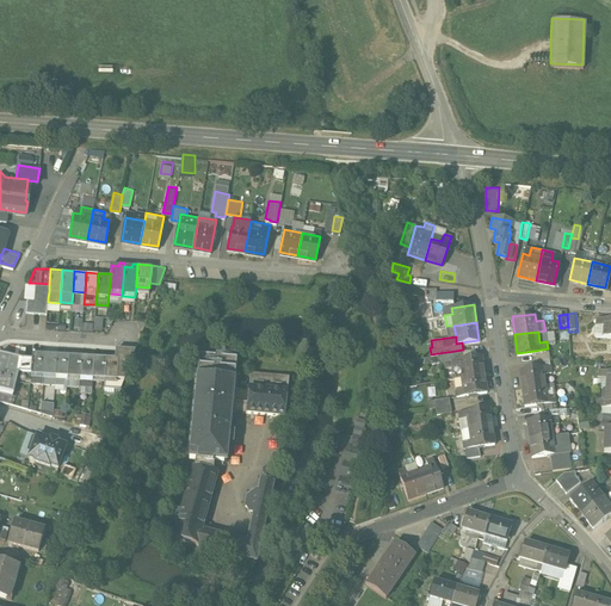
[(115,357),(106,356),(104,384),(116,385),(117,377),(125,378),(136,347),(116,346),(115,357)]
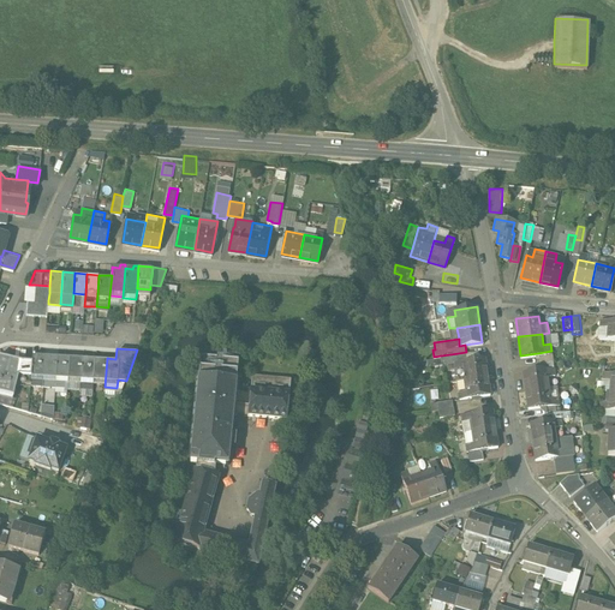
[(22,358),(0,352),(0,388),(13,393),(16,383),(21,383),(21,381),(31,382),(31,372),(33,359),(22,358)]
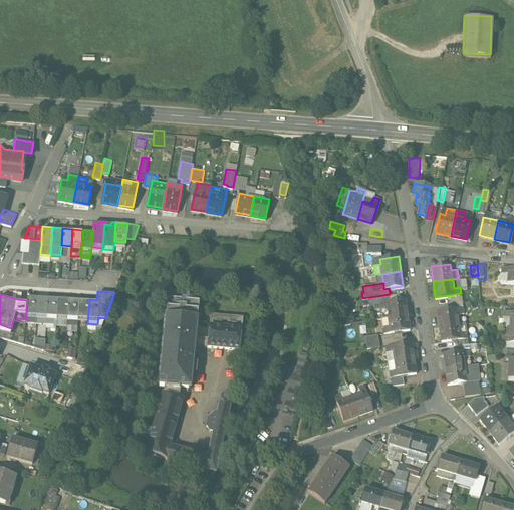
[(38,295),(27,294),(27,300),(26,311),(37,312),(38,295)]
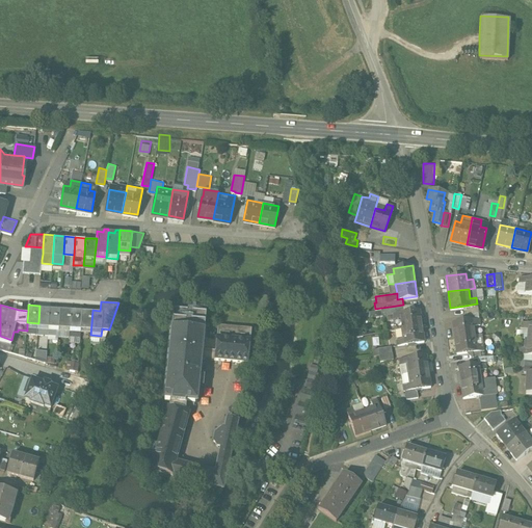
[(399,312),(404,311),(403,305),(390,307),(391,314),(393,314),(394,318),(400,318),(399,312)]
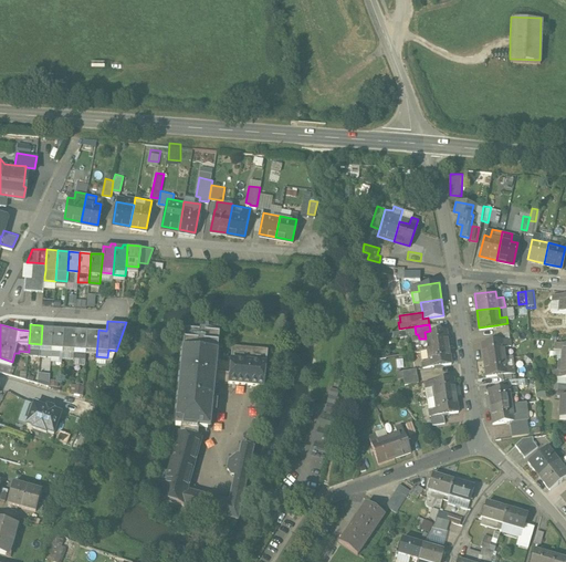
[(53,326),(42,325),(41,344),(52,345),(53,326)]
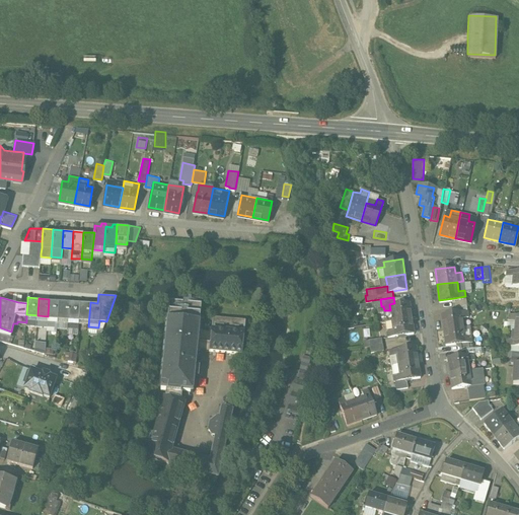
[(165,393),(148,454),(217,473),(223,448),(232,407),(222,405),(220,416),(216,415),(210,419),(209,427),(213,432),(216,433),(213,445),(211,457),(170,447),(184,399),(188,399),(189,389),(193,390),(194,375),(199,375),(200,365),(195,364),(197,347),(210,348),(242,351),(245,318),(213,315),(212,328),(199,327),(202,301),(169,298),(161,387),(166,387),(165,393)]
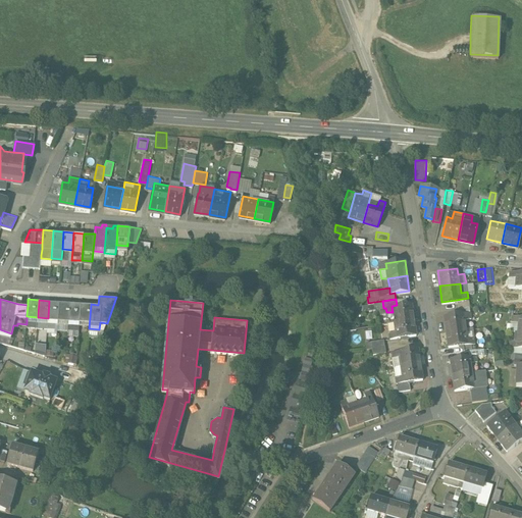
[(60,302),(49,301),(48,318),(58,319),(60,302)]
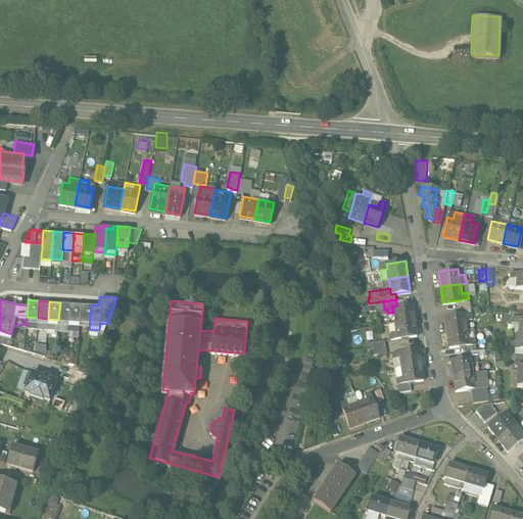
[(70,302),(60,302),(58,320),(69,320),(70,302)]
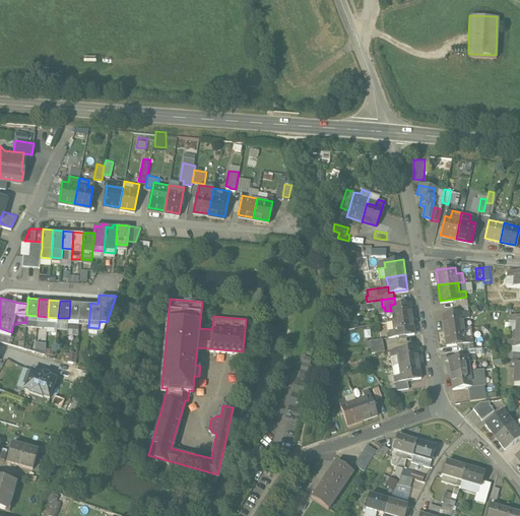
[(80,302),(70,301),(69,318),(79,319),(80,302)]
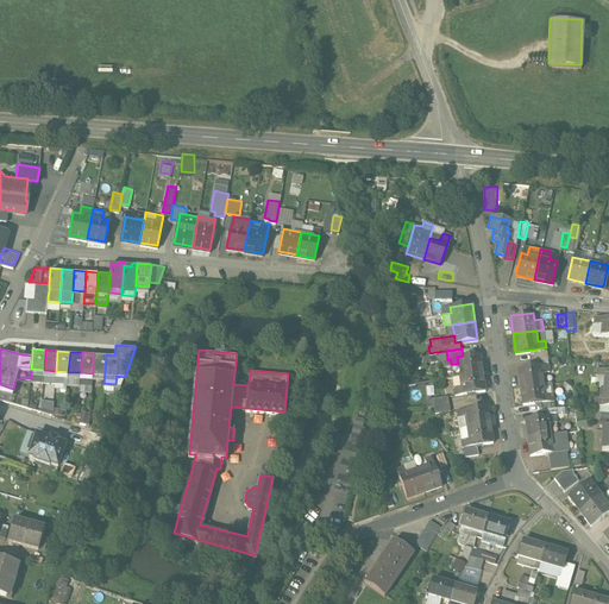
[(106,354),(94,353),(93,373),(104,375),(104,383),(106,354)]
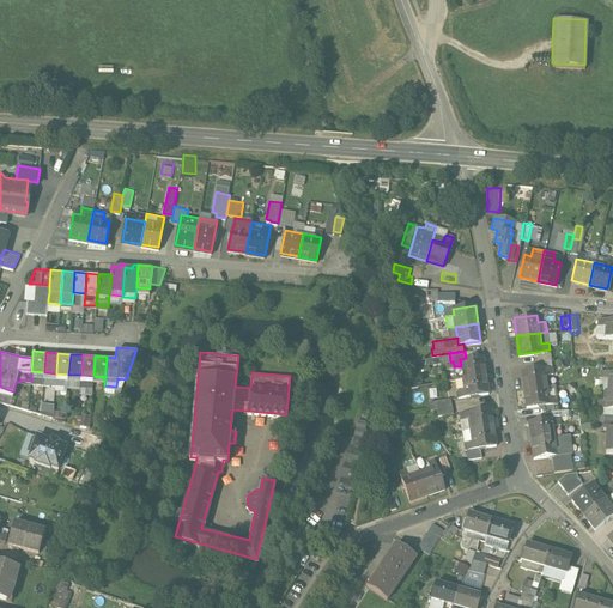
[(466,358),(460,359),(461,366),(454,368),(455,378),(485,375),(483,357),(466,358)]
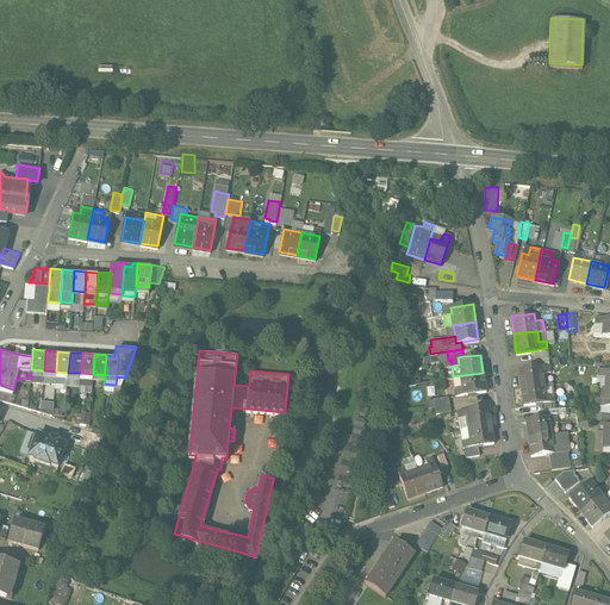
[(548,355),(535,357),(536,365),(542,363),(542,370),(551,369),(548,355)]
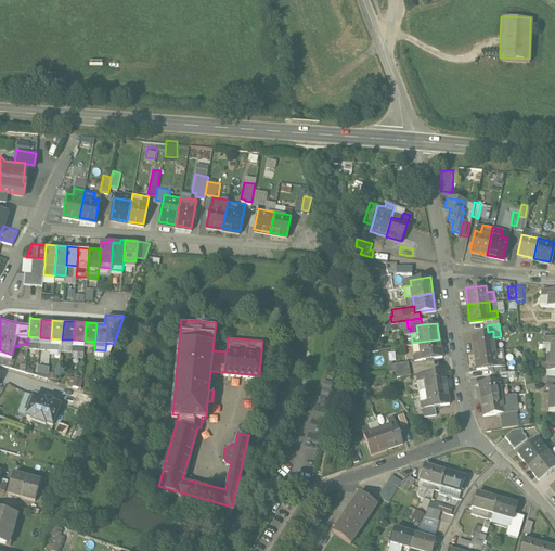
[(488,332),(472,334),(474,350),(495,347),(493,337),(493,331),(488,332)]
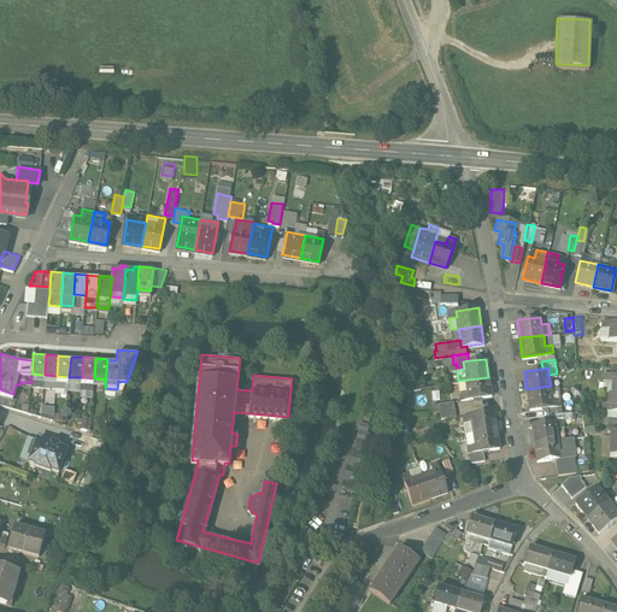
[(488,377),(458,381),(459,393),(468,392),(469,398),(492,395),(488,377)]
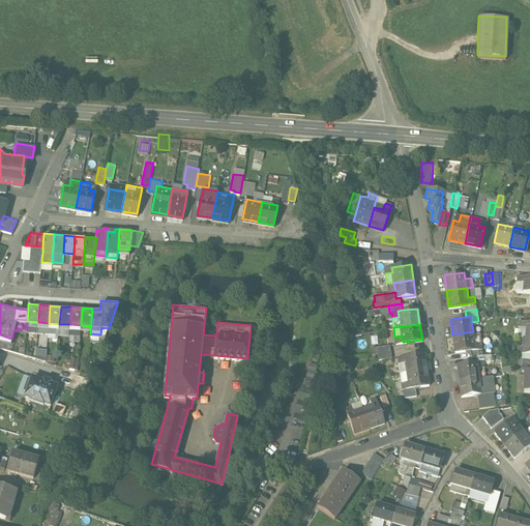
[(473,331),(452,334),(455,350),(470,348),(475,347),(474,342),(473,331)]
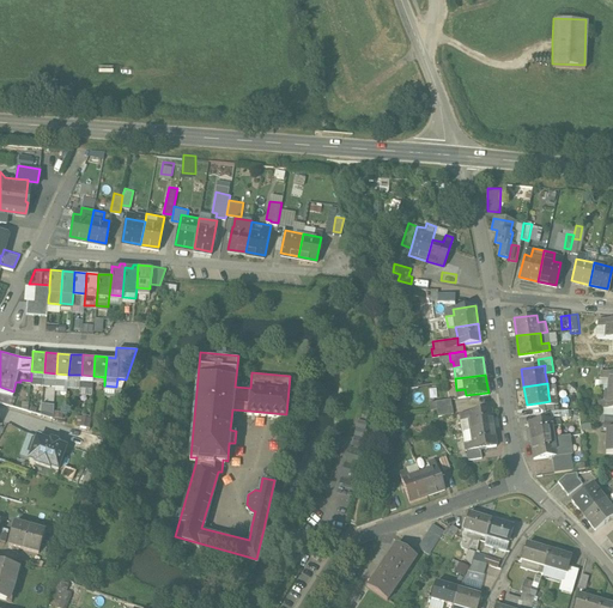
[(13,391),(0,387),(0,397),(11,402),(13,391)]
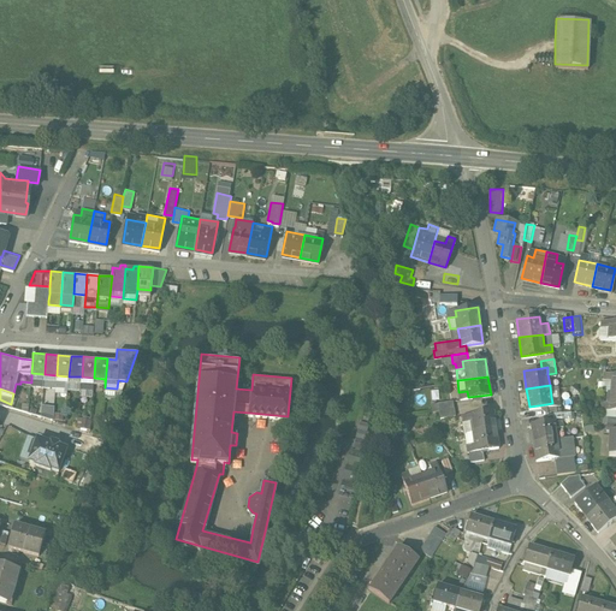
[(552,403),(546,404),(548,411),(552,411),(561,409),(560,396),(551,397),(552,403)]
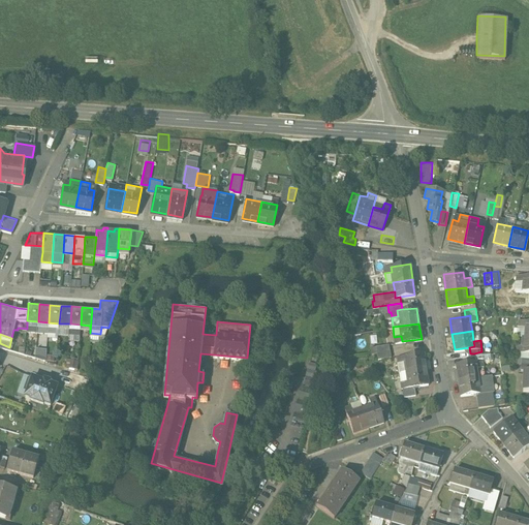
[(377,351),(390,350),(389,343),(370,346),(371,352),(377,351)]
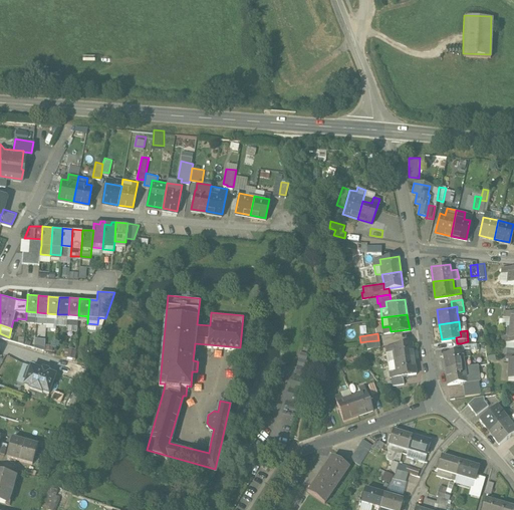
[(33,334),(25,334),(24,341),(32,344),(33,334)]
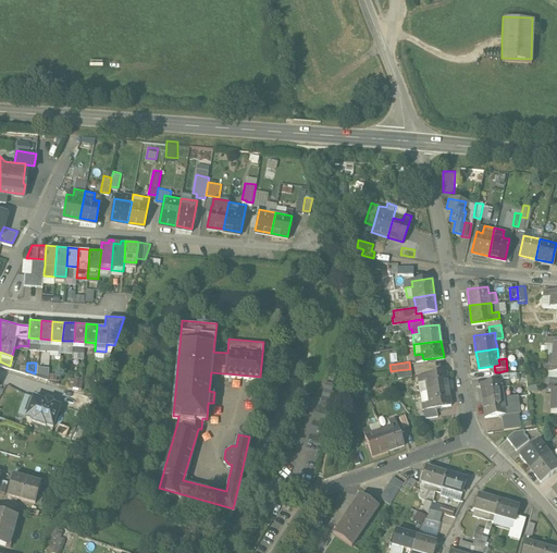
[(49,366),(38,365),(37,373),(48,377),(49,366)]
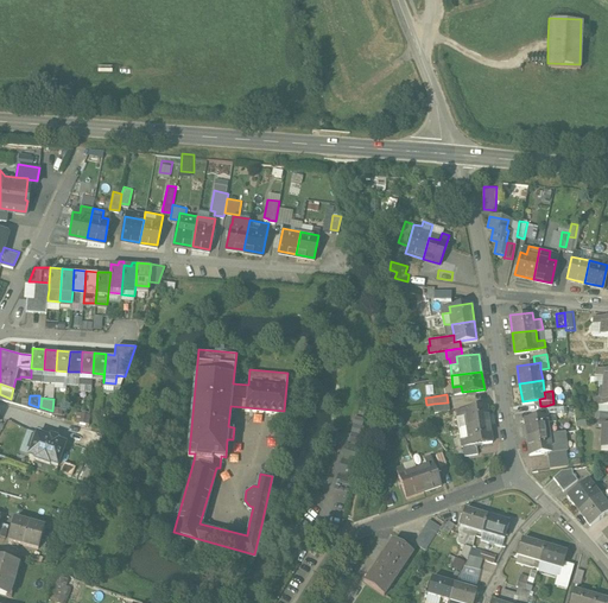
[(553,404),(545,406),(546,413),(548,413),(549,419),(556,418),(555,412),(564,411),(563,402),(553,404)]
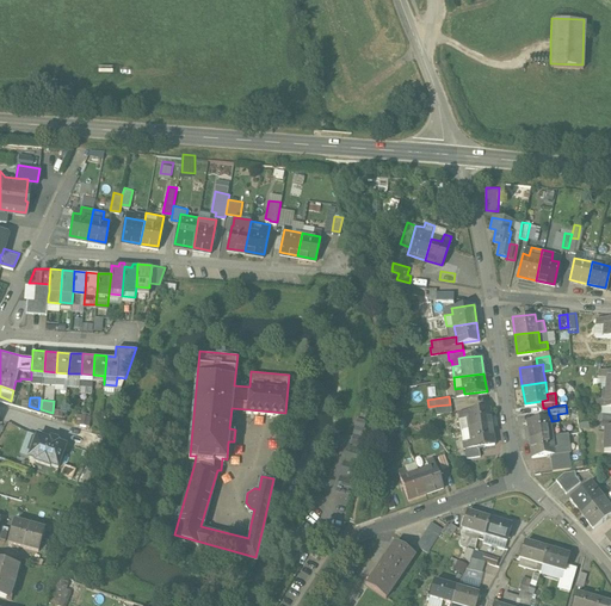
[(489,406),(467,409),(468,416),(460,418),(462,428),(492,424),(489,406)]
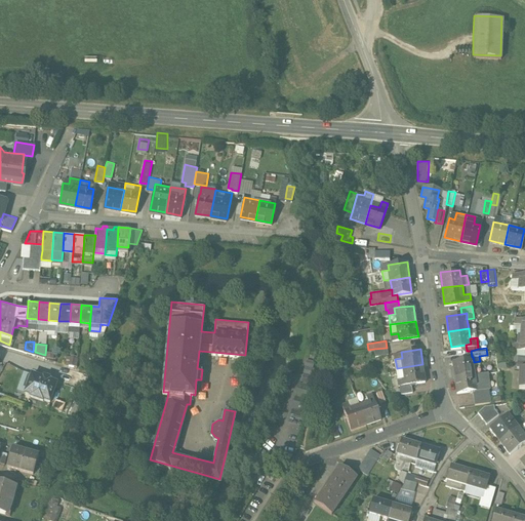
[(315,359),(306,357),(300,381),(298,381),(292,407),(307,410),(314,384),(311,384),(315,359)]
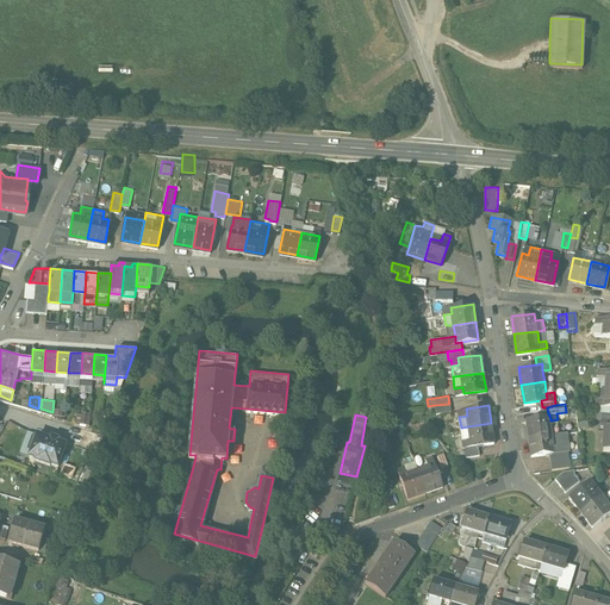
[(548,415),(526,417),(529,435),(552,431),(551,420),(549,415),(548,415)]
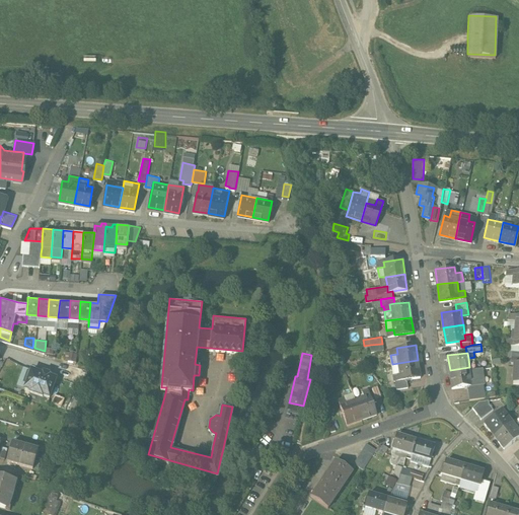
[(418,360),(392,364),(393,373),(399,372),(400,378),(420,375),(418,360)]
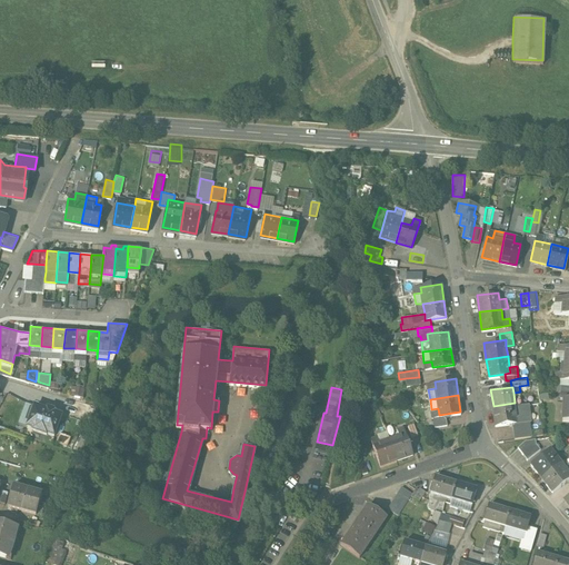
[(515,403),(493,406),(496,423),(511,420),(529,418),(527,402),(515,403)]
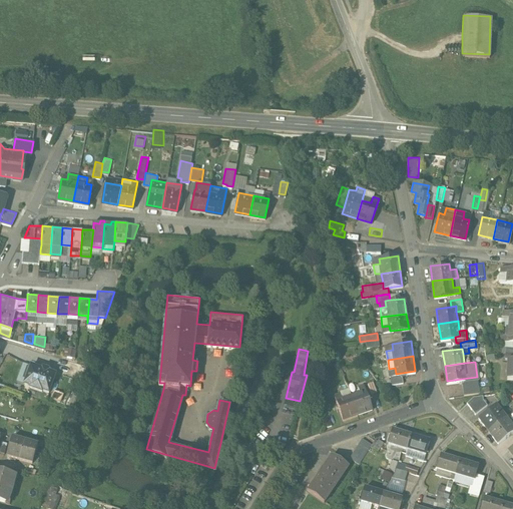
[(42,367),(31,363),(24,381),(30,383),(30,384),(42,389),(43,388),(49,390),(55,372),(48,369),(49,368),(43,365),(42,367)]
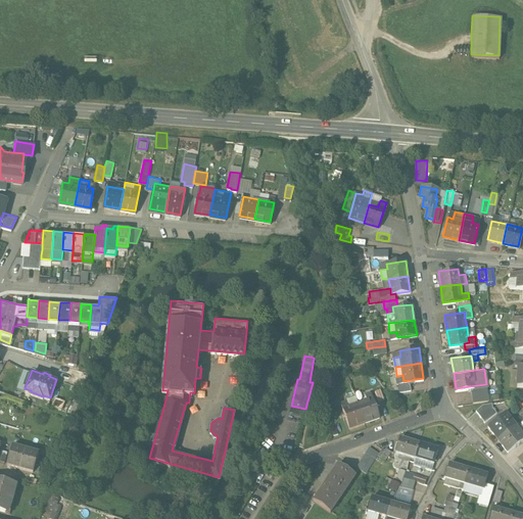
[(486,384),(470,386),(472,400),(500,396),(498,392),(487,393),(486,384)]
